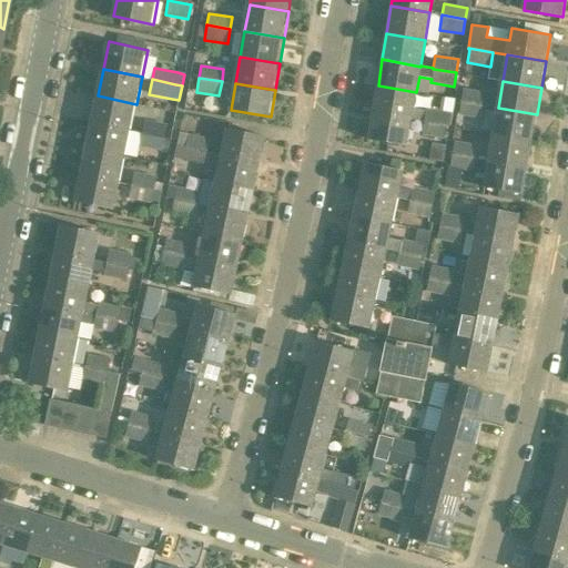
[(378,85),(374,111),(413,118),(412,120),(424,122),(447,125),(449,127),(449,124),(452,112),(438,111),(426,109),(426,111),(414,109),(416,92),(378,85)]
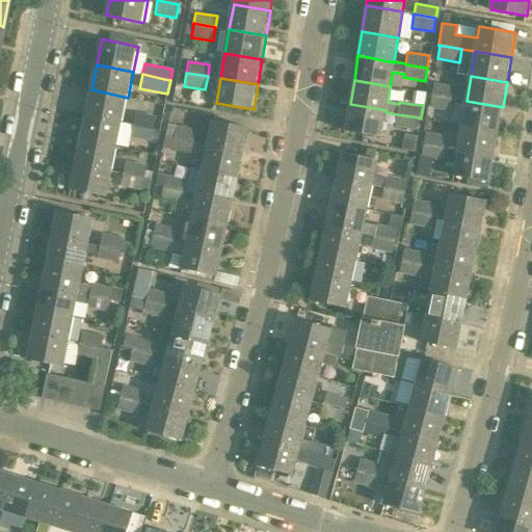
[(433,83),(431,95),(453,99),(455,86),(433,83)]
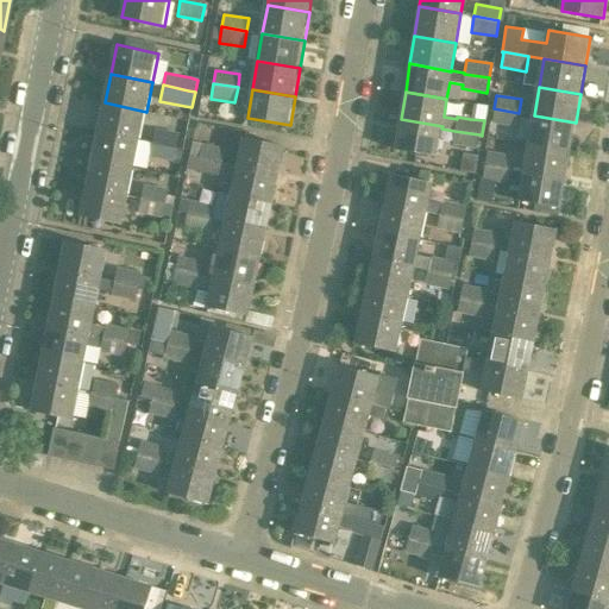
[(105,102),(99,131),(140,139),(146,112),(105,102)]
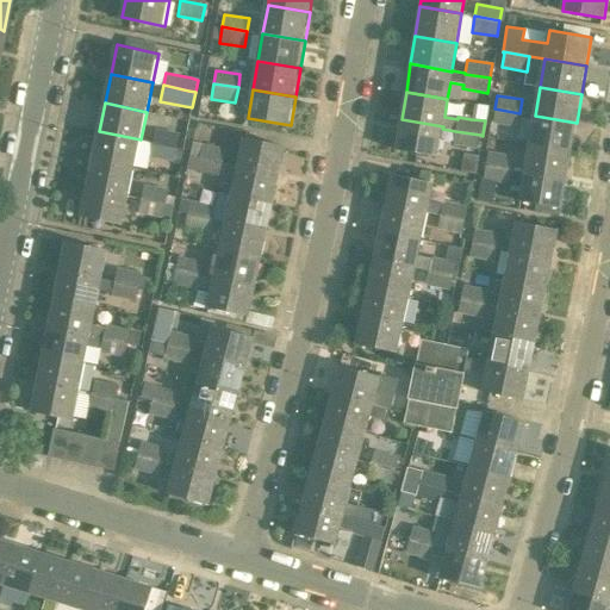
[(520,113),(495,109),(492,124),(517,128),(520,113)]
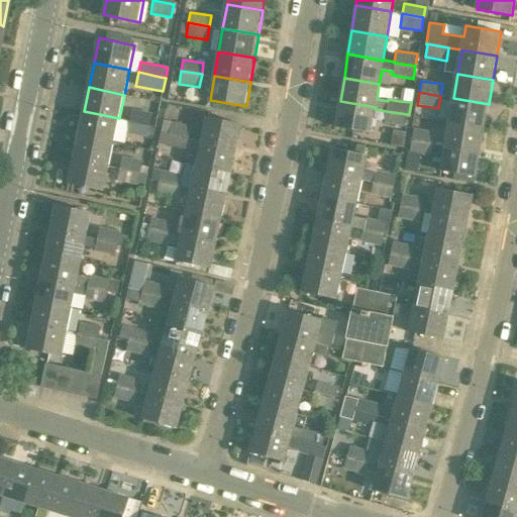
[(453,98),(449,121),(485,128),(489,104),(453,98)]
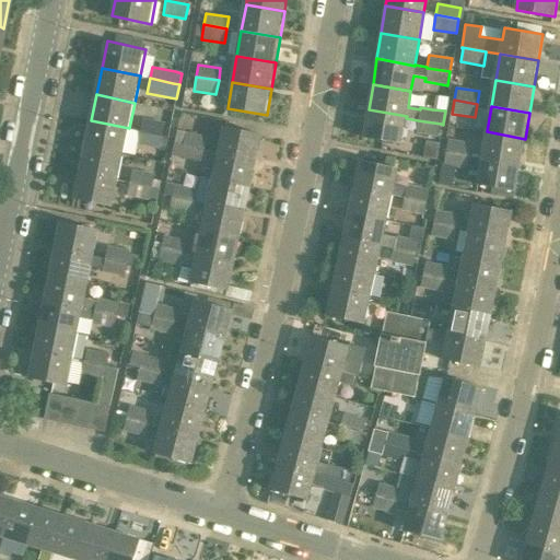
[(369,109),(364,137),(401,143),(406,118),(407,116),(369,109)]
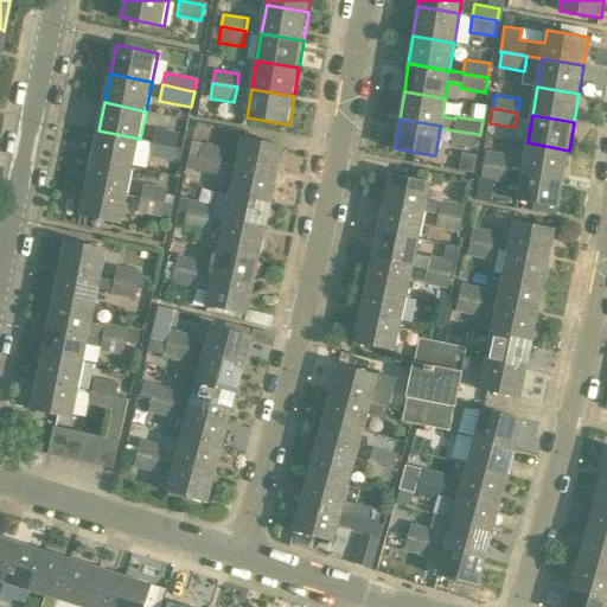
[(153,128),(151,141),(176,146),(178,133),(153,128)]
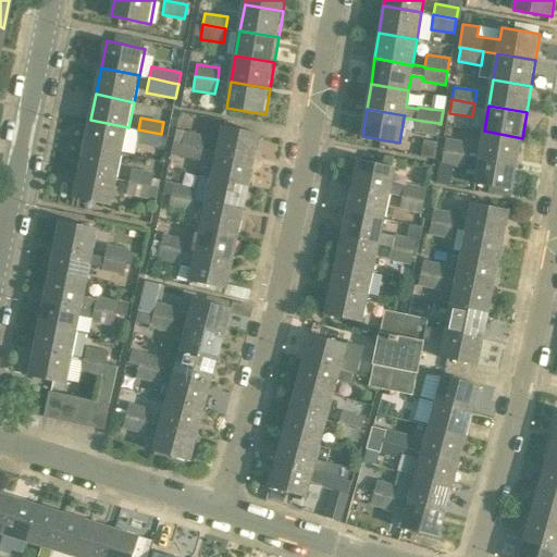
[(90,120),(85,145),(123,153),(128,127),(90,120)]
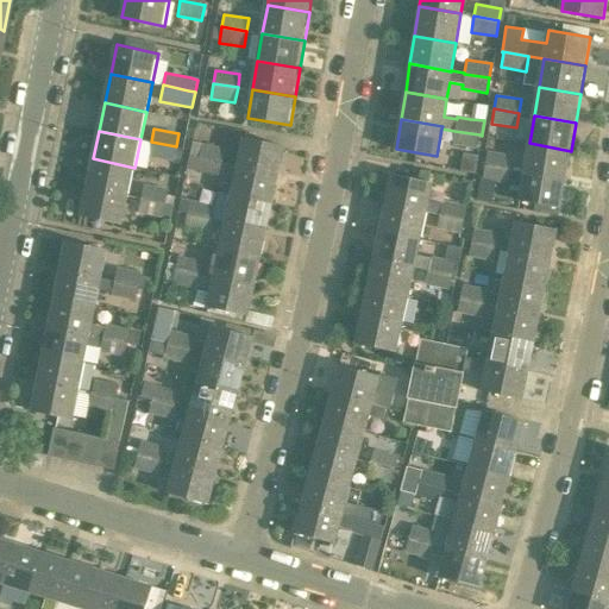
[(454,131),(452,145),(477,149),(479,135),(454,131)]
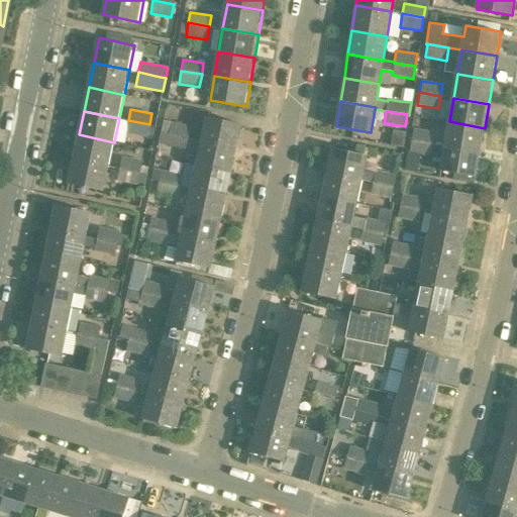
[(203,139),(238,147),(243,123),(208,115),(203,139)]
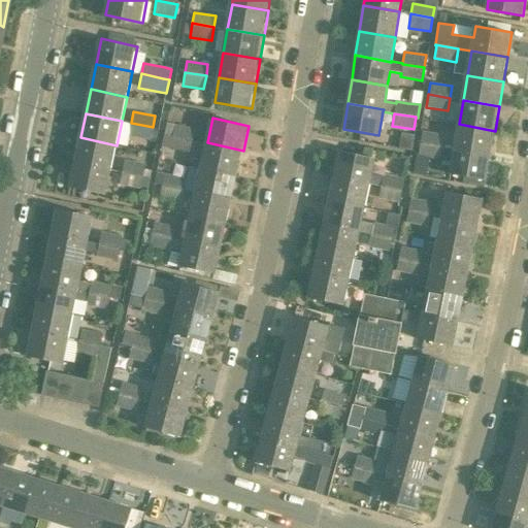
[(153,127),(131,123),(129,136),(158,141),(159,136),(158,135),(159,130),(153,129),(153,127)]
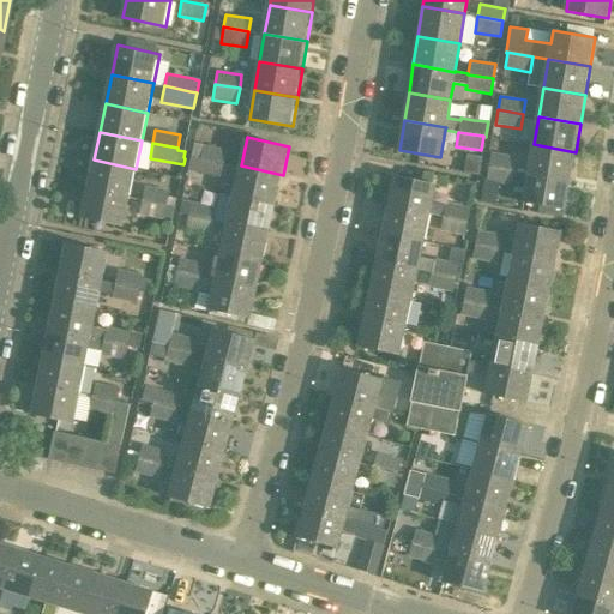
[(193,144),(191,155),(226,163),(228,150),(193,144)]
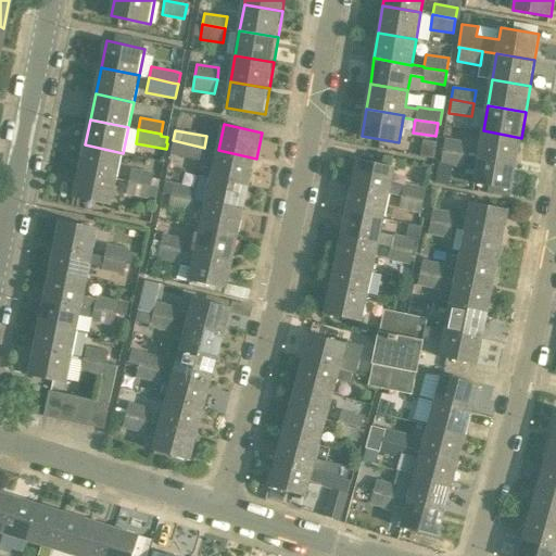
[(483,130),(478,156),(517,163),(521,138),(483,130)]
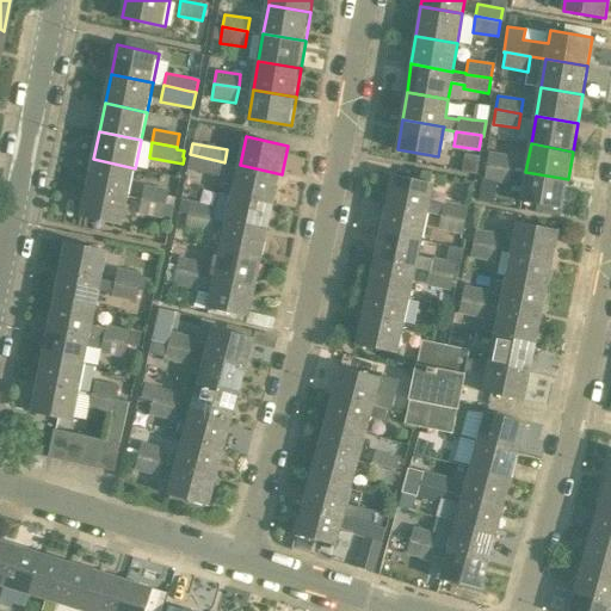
[(489,152),(486,165),(511,170),(513,156),(489,152)]
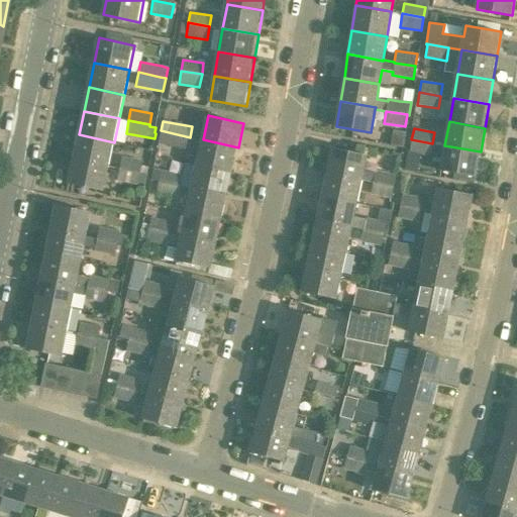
[(200,151),(198,164),(233,172),(238,147),(203,139),(203,140),(190,138),(190,137),(161,130),(159,143),(188,150),(188,148),(200,151)]
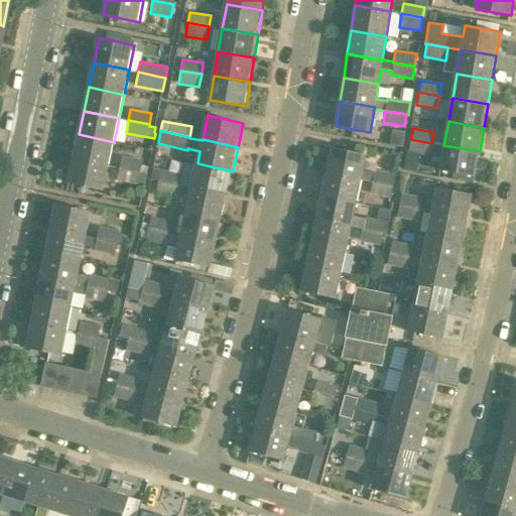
[(79,134),(74,157),(110,164),(114,142),(79,134)]
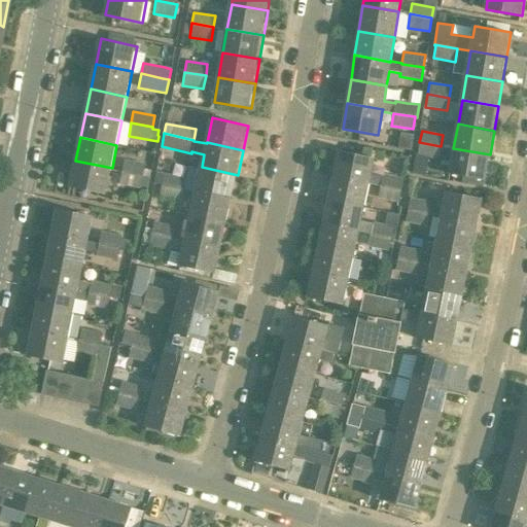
[(441,146),(419,142),(417,154),(438,159),(441,146)]
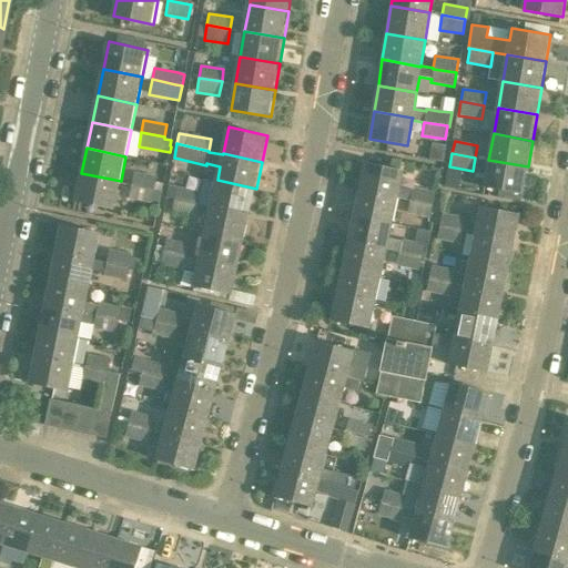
[(488,160),(484,188),(499,190),(497,198),(520,202),(521,194),(523,194),(528,166),(488,160)]
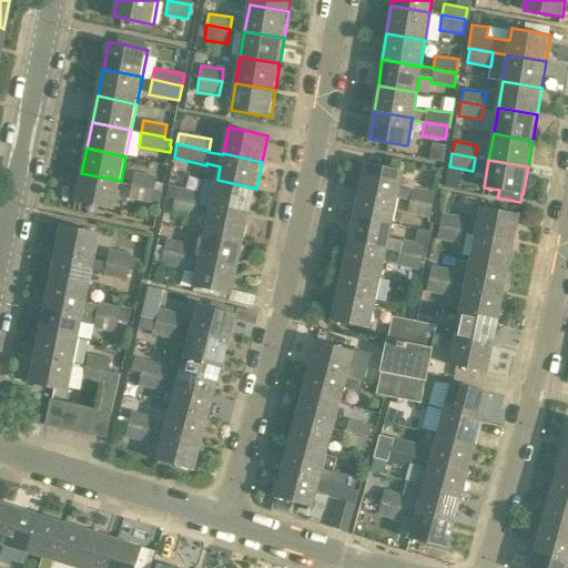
[(366,162),(361,189),(397,196),(397,198),(409,201),(433,205),(433,204),(436,192),(413,188),(412,190),(399,186),(403,170),(366,162)]
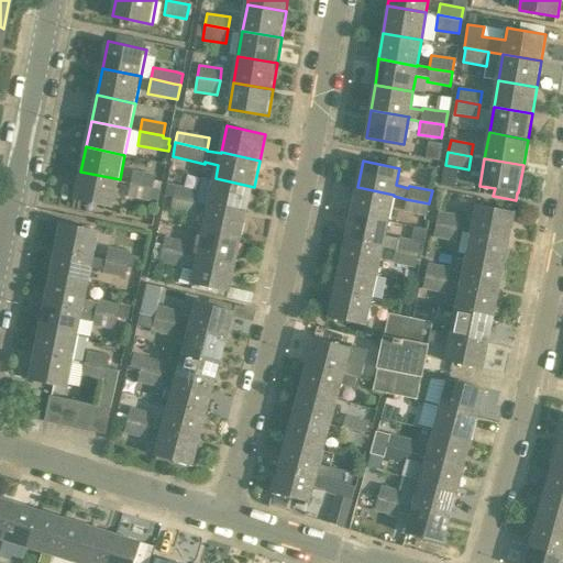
[(133,169),(130,181),(153,187),(154,179),(155,174),(133,169)]
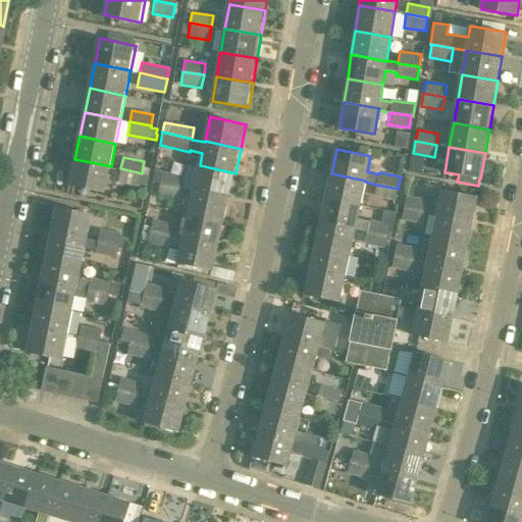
[(111,166),(74,159),(69,184),(105,192),(111,166)]
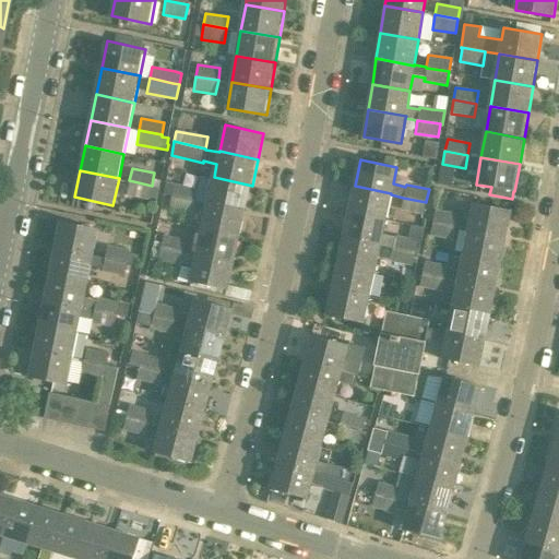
[(214,177),(209,202),(246,211),(252,186),(214,177)]
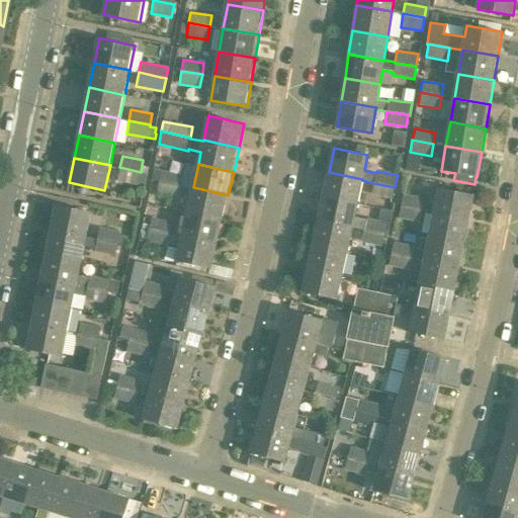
[(141,172),(119,167),(117,181),(138,185),(139,183),(146,184),(148,174),(140,173),(141,172)]
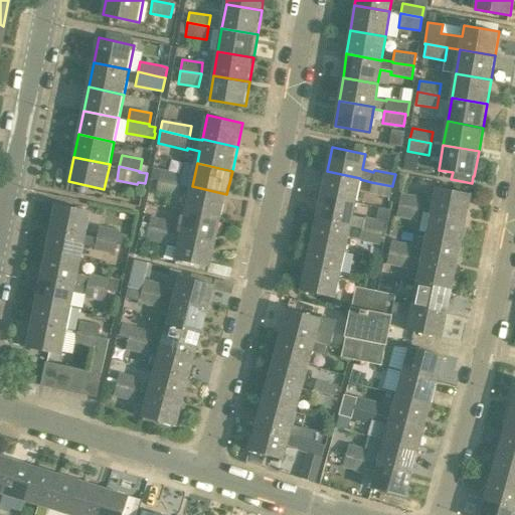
[(152,171),(151,177),(179,183),(181,173),(160,169),(160,173),(152,171)]
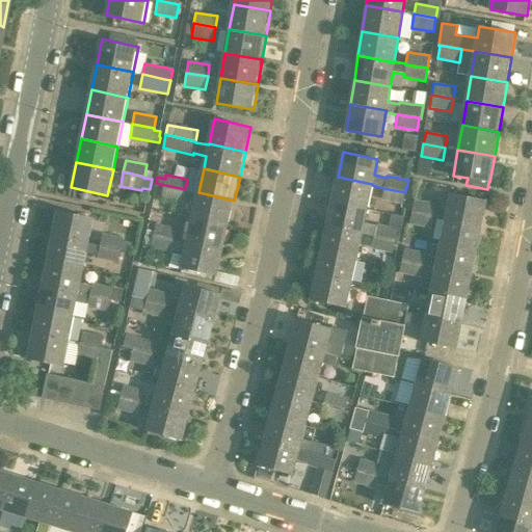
[(338,177),(333,201),(367,208),(372,185),(372,184),(338,177)]
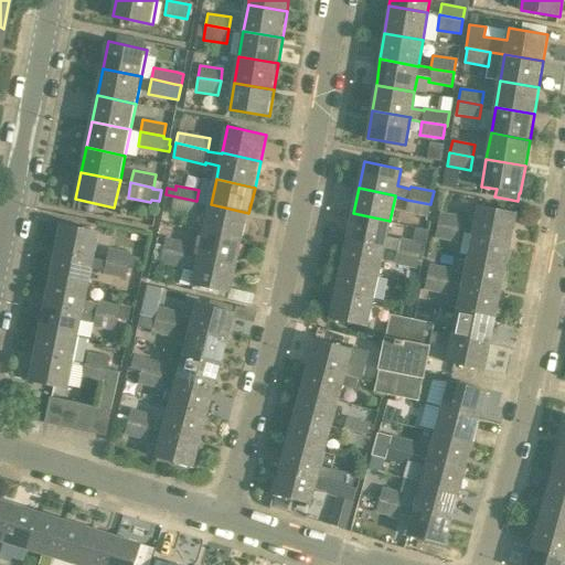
[(196,201),(166,194),(164,198),(173,199),(170,212),(193,216),(196,201)]
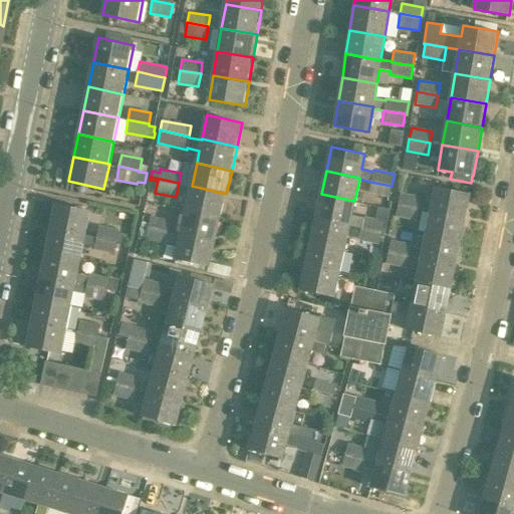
[(370,182),(368,194),(390,198),(392,186),(370,182)]
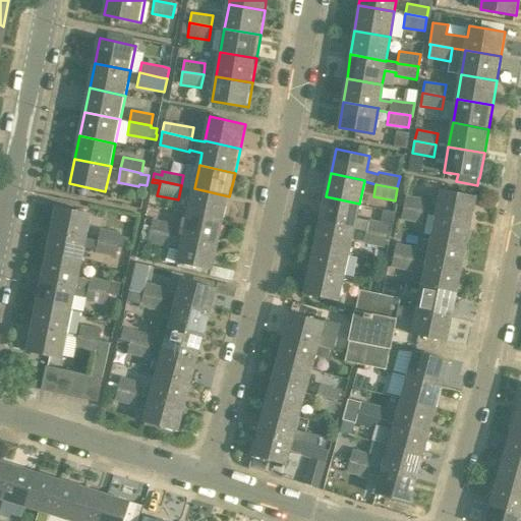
[(194,188),(188,213),(224,221),(229,196),(194,188)]
